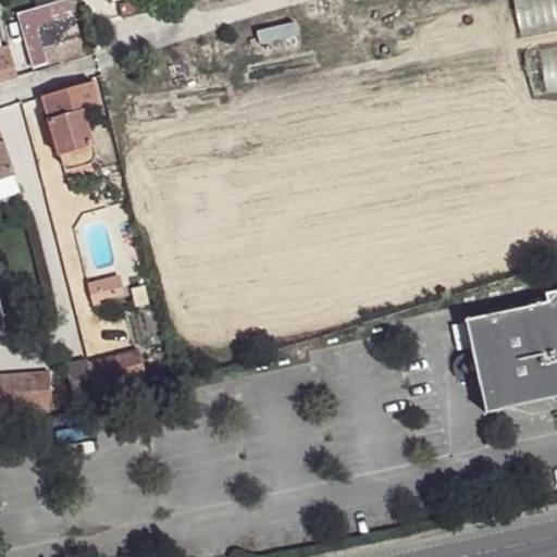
[(65,0),(56,0),(17,11),(33,64),(45,61),(35,23),(70,12),(65,0)]
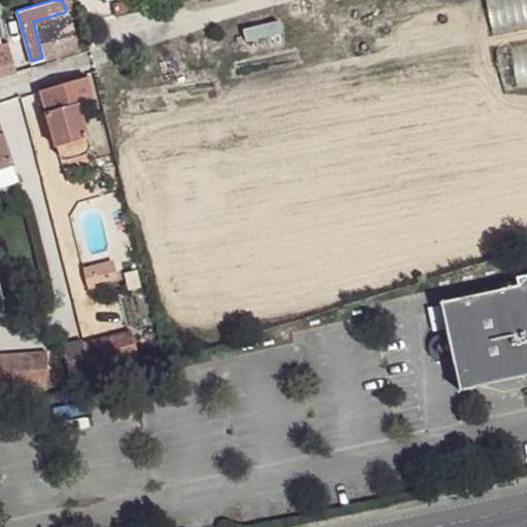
[(66,11),(33,22),(42,58),(45,57),(46,59),(77,48),(66,11)]
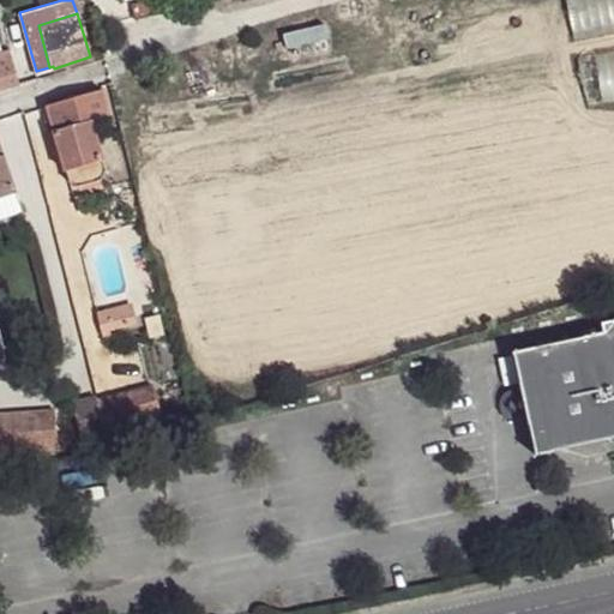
[(0,53),(0,90),(20,85),(10,50),(0,53)]
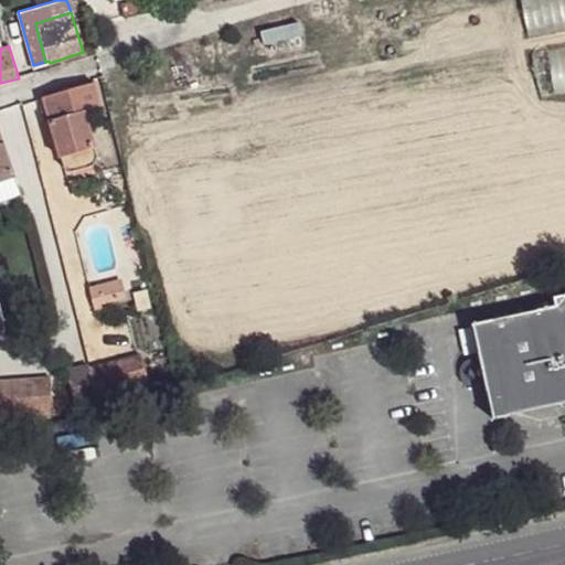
[(44,98),(62,158),(64,168),(73,171),(94,166),(97,158),(96,148),(84,112),(102,107),(95,83),(44,98)]
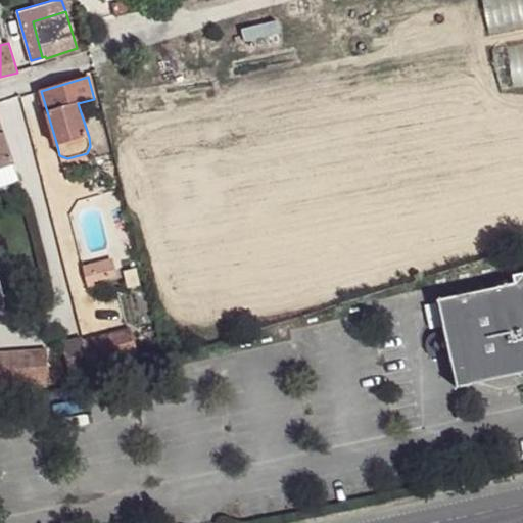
[(0,168),(14,163),(15,162),(0,120),(0,168)]
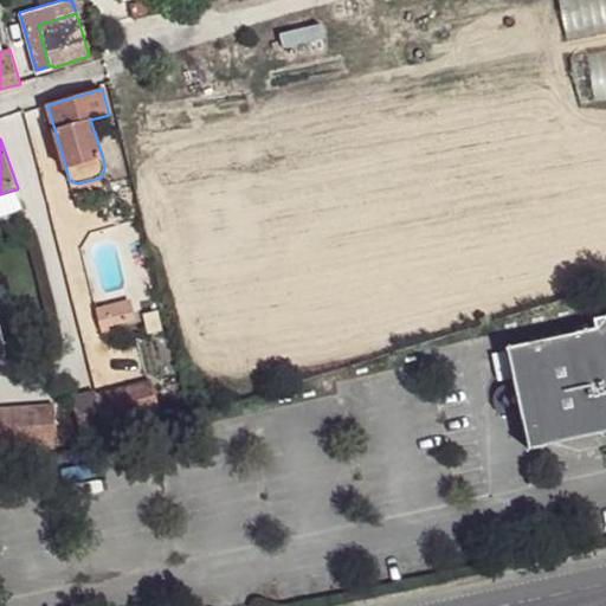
[(0,218),(24,210),(17,189),(0,194),(0,218)]
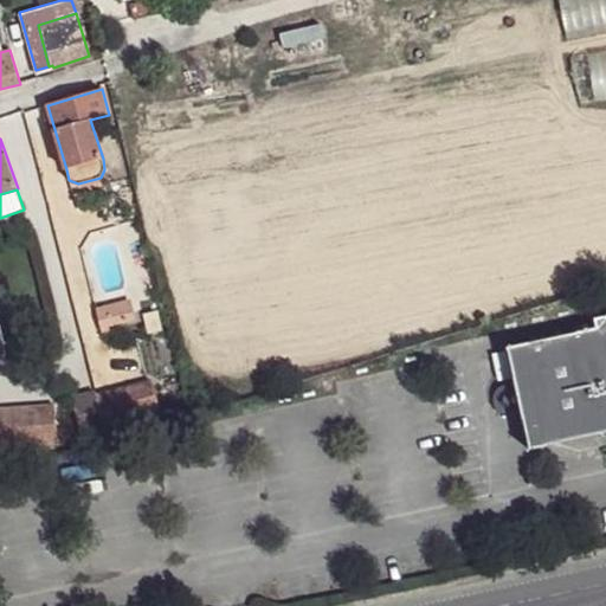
[(131,304),(97,313),(101,327),(135,318),(131,304)]
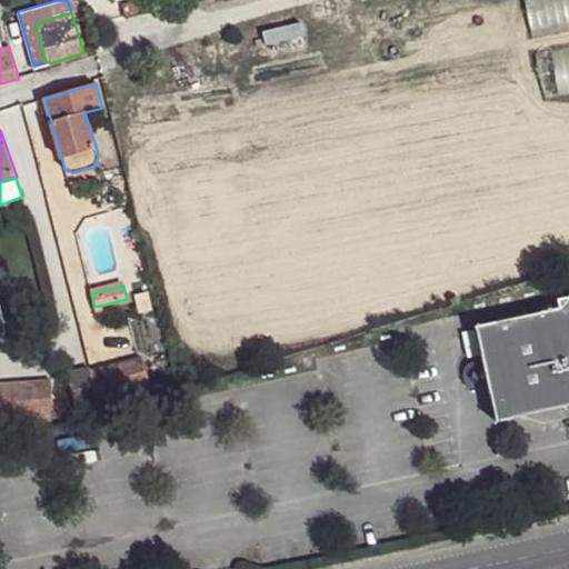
[(477,326),(498,422),(568,406),(568,297),(559,299),(560,309),(477,326)]
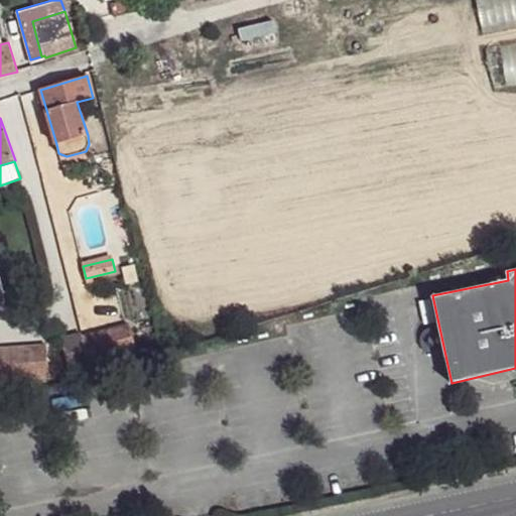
[(129,325),(83,338),(90,362),(136,350),(129,325)]
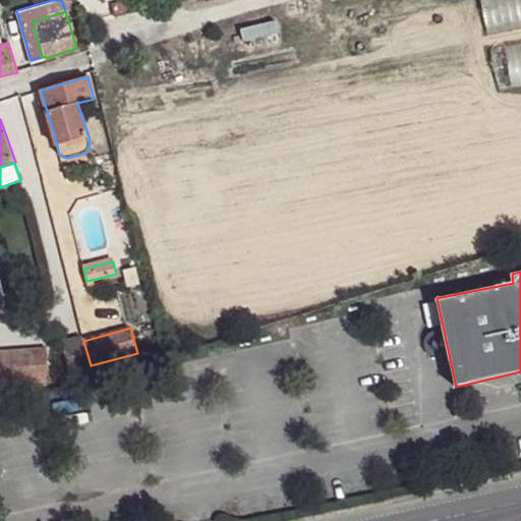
[(83,338),(63,343),(70,373),(91,367),(91,365),(83,341),(83,338)]
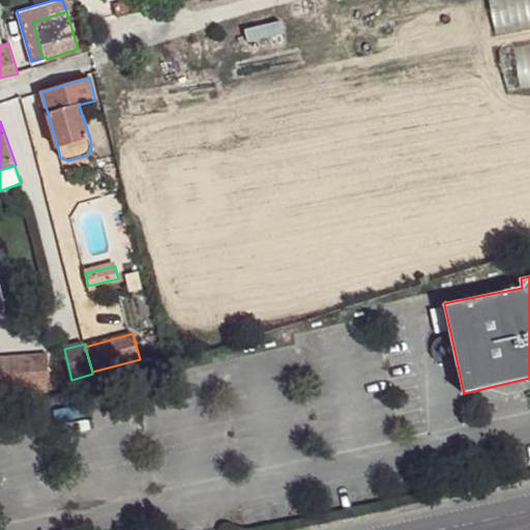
[(0,358),(0,389),(43,387),(51,386),(49,355),(0,358)]
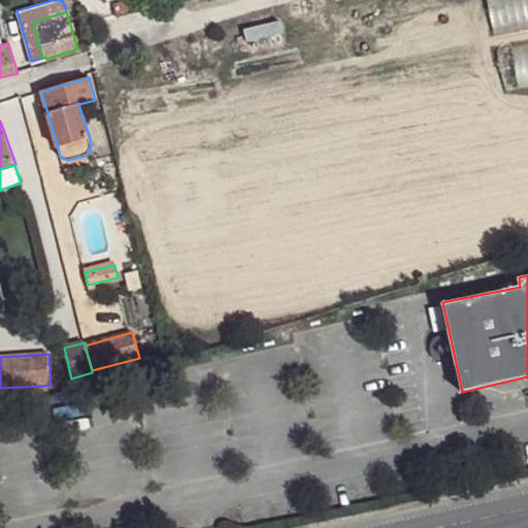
[(0,397),(44,395),(43,386),(0,388),(0,397)]
